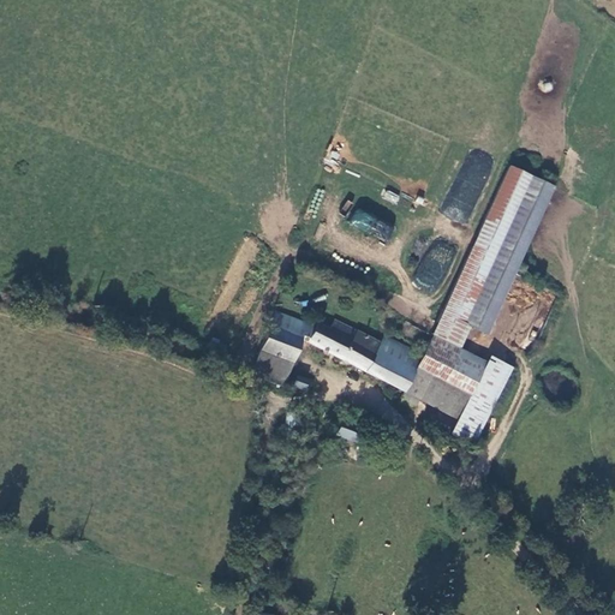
[(487,330),(555,183),(511,162),(443,310),(469,322),(487,330)]
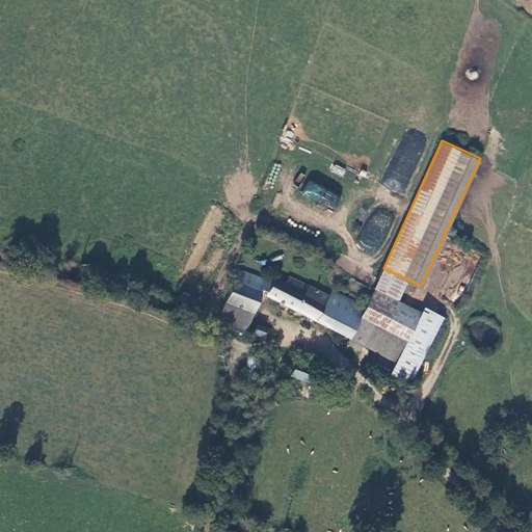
[(329,173),(344,176),(346,168),(331,164),(329,173)]
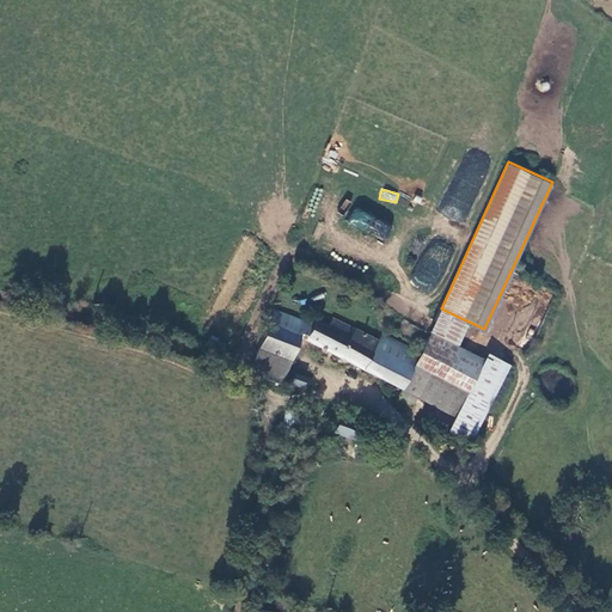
[(347,222),(385,242),(392,226),(354,208),(347,222)]
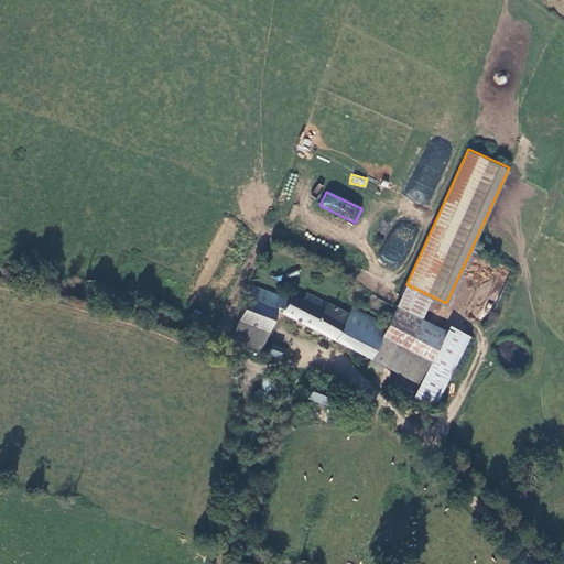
[(372,357),(388,325),(350,306),(349,308),(306,290),(302,296),(291,292),(289,296),(252,280),(239,315),(269,329),(278,311),(372,357)]
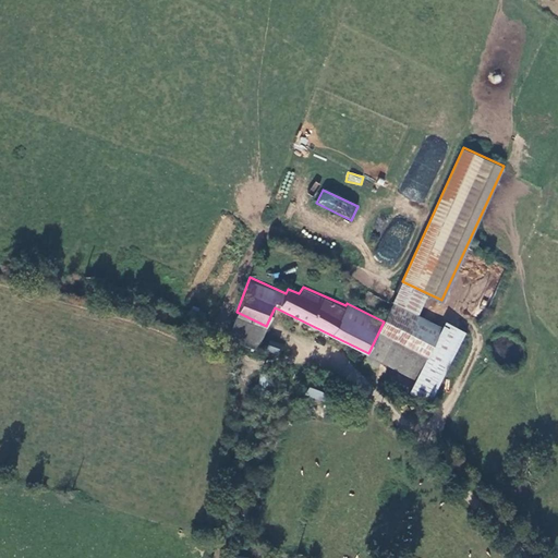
[(415,312),(425,292),(402,281),(392,301),(395,301),(415,312)]
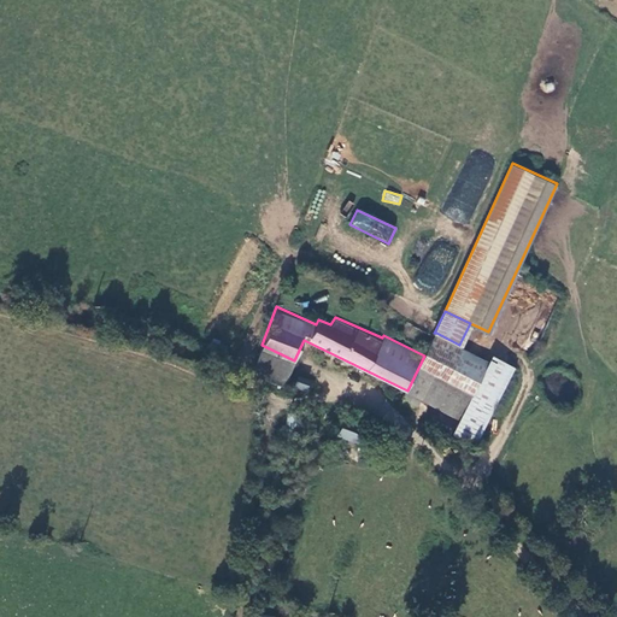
[(423,399),(460,416),(489,360),(459,345),(436,333),(424,356),(407,391),(423,399)]
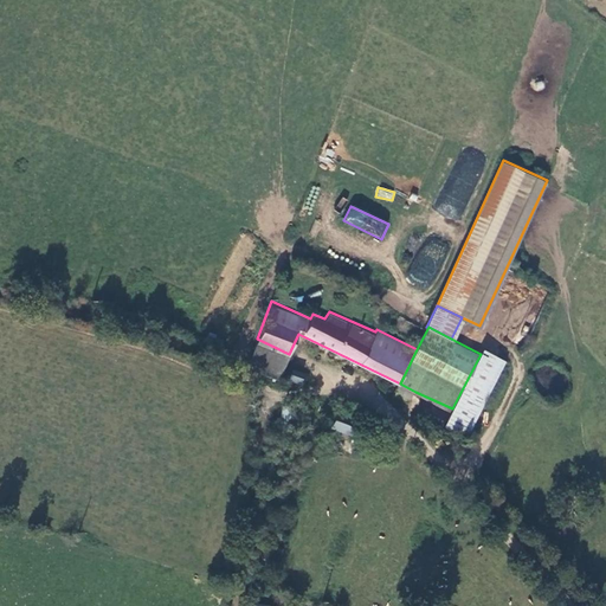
[(245,367),(276,382),(282,369),(284,362),(289,354),(257,339),(245,367)]
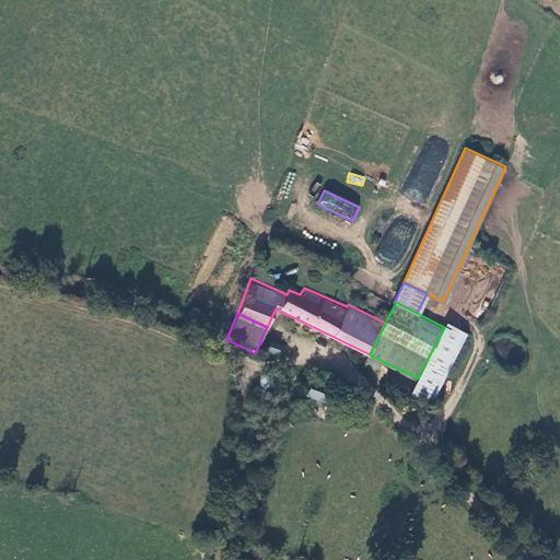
[(444,327),(418,377),(411,392),(430,400),(466,327),(447,321),(444,327)]
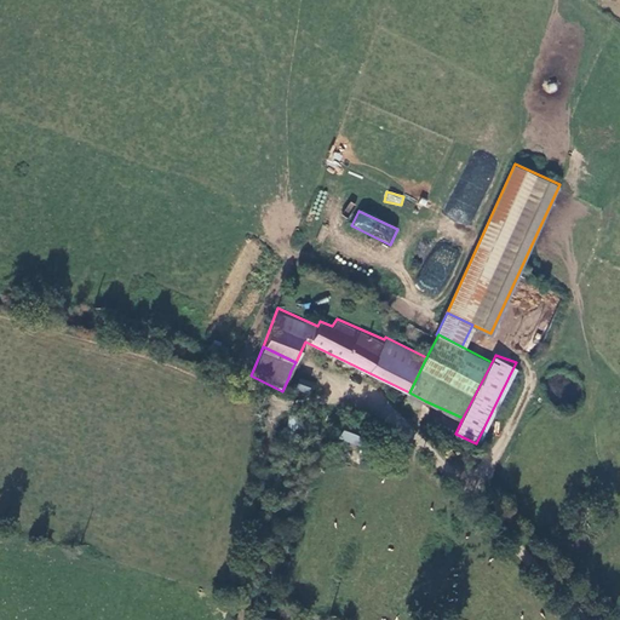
[(300,374),(296,384),(309,392),(314,384),(300,374)]
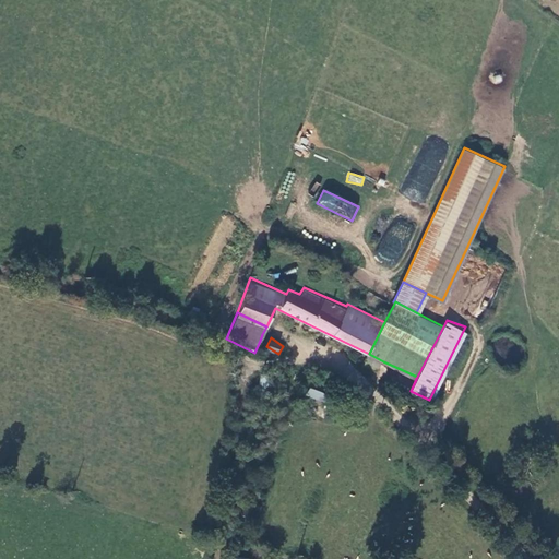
[(378,370),(383,361),(369,354),(365,364),(378,370)]
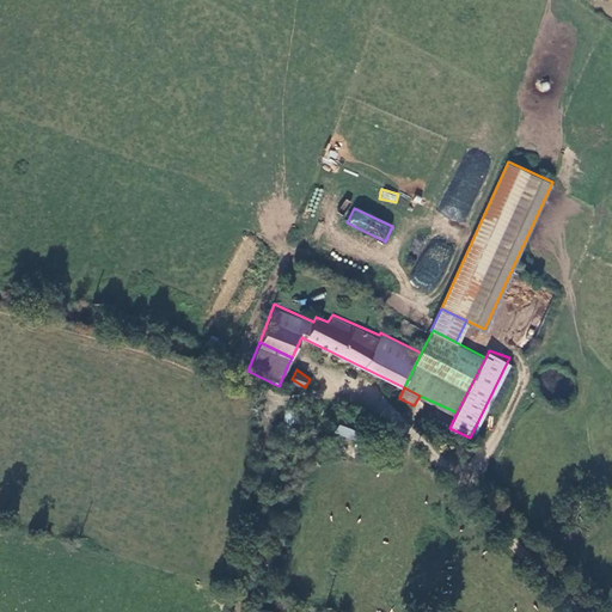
[(288,408),(286,416),(280,432),(295,436),(304,411),(288,408)]
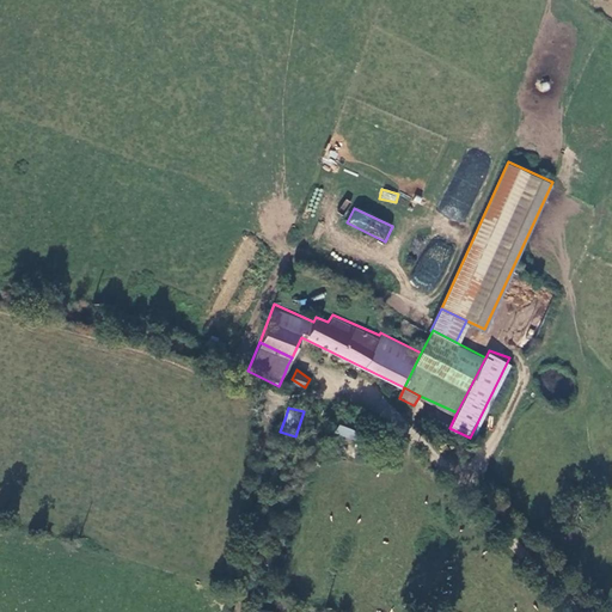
[(352,436),(361,424),(346,410),(335,423),(352,436)]
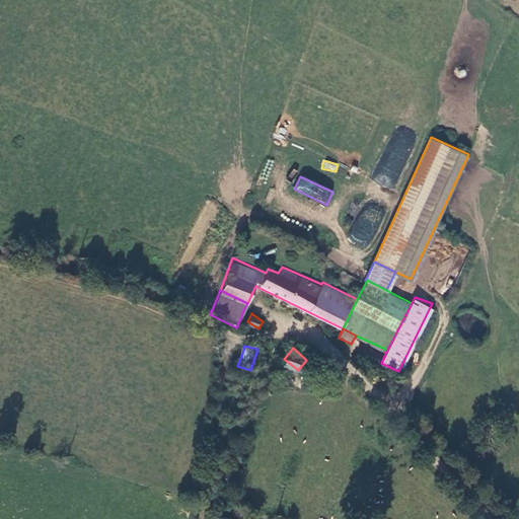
All buildings are outlined.
